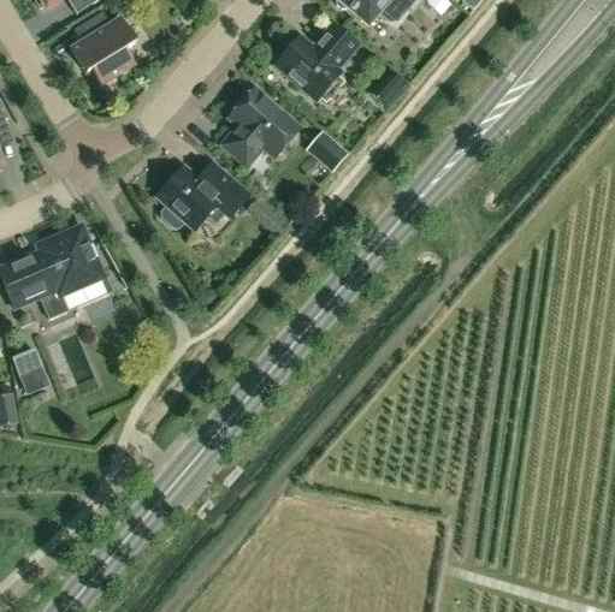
[(397,19),(413,0),(336,0),(337,4),(342,7),(349,7),(368,25),(380,12),(389,19),(397,19)]
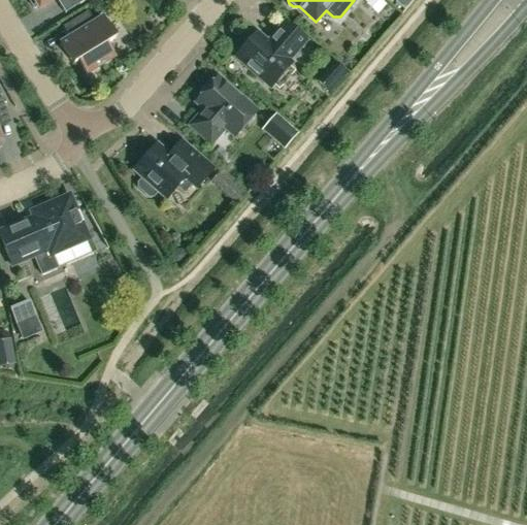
[(370,0),(369,1),(381,11),(388,3),(384,0),(370,0)]
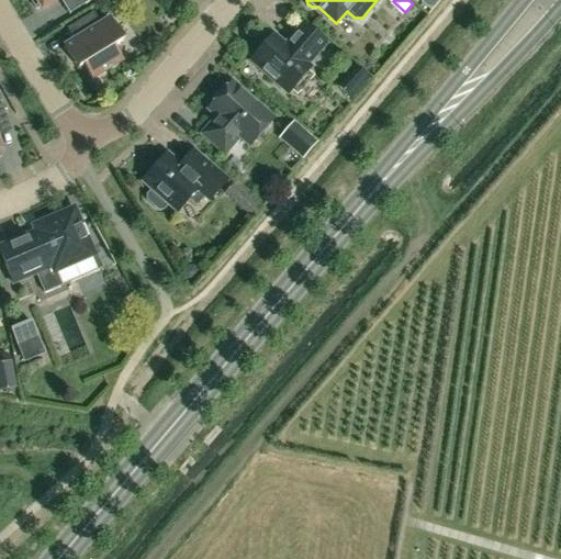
[(93,77),(122,59),(113,45),(124,38),(110,17),(101,21),(94,10),(68,26),(75,37),(65,44),(75,60),(80,56),(93,77)]
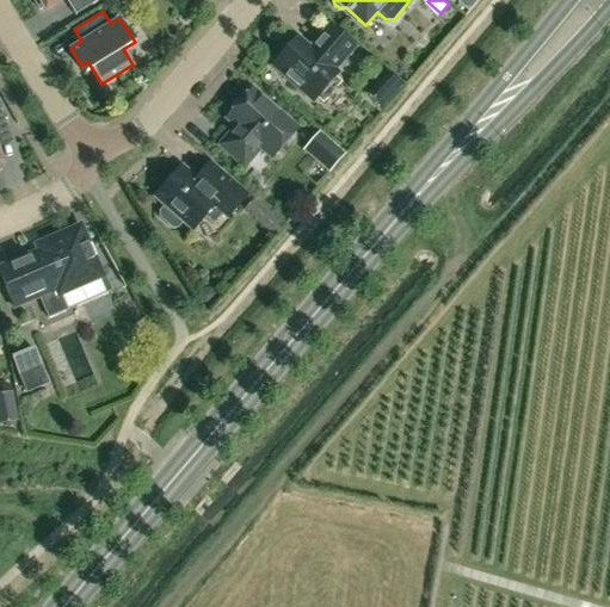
[(270,57),(275,61),(272,63),(314,100),(318,95),(324,100),(340,80),(336,75),(339,70),(336,68),(356,44),(331,23),(310,45),(297,35),(288,47),(283,43),(270,57)]
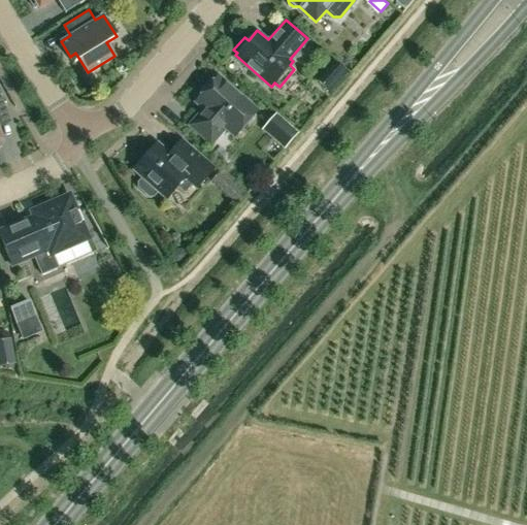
[(236,134),(257,110),(218,75),(197,99),(210,110),(206,116),(202,111),(192,124),(211,141),(226,125),(236,134)]
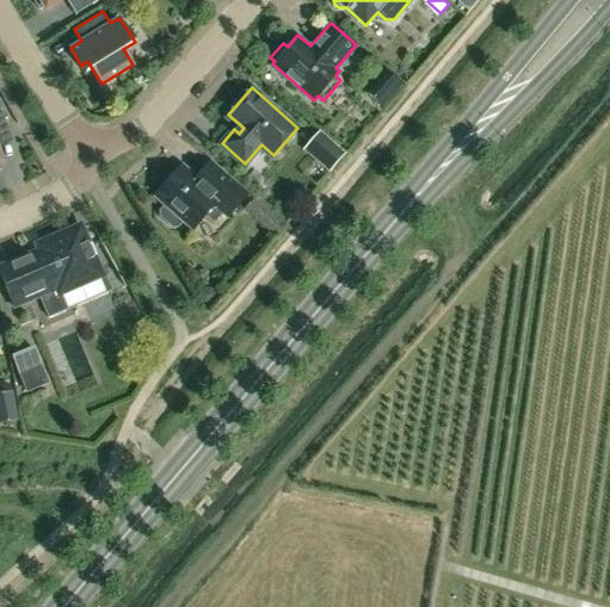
[(345,150),(320,129),(305,148),(330,169),(345,150)]
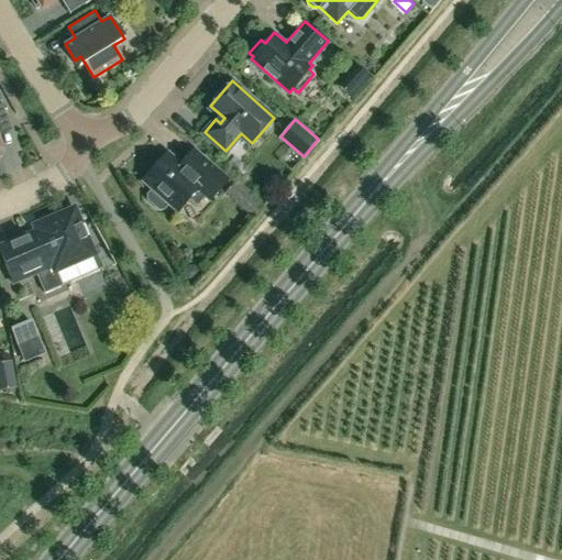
[(168,152),(144,179),(153,187),(147,194),(149,198),(160,208),(165,208),(169,201),(178,209),(190,196),(198,202),(212,186),(217,190),(229,177),(211,162),(195,147),(180,163),(168,152)]
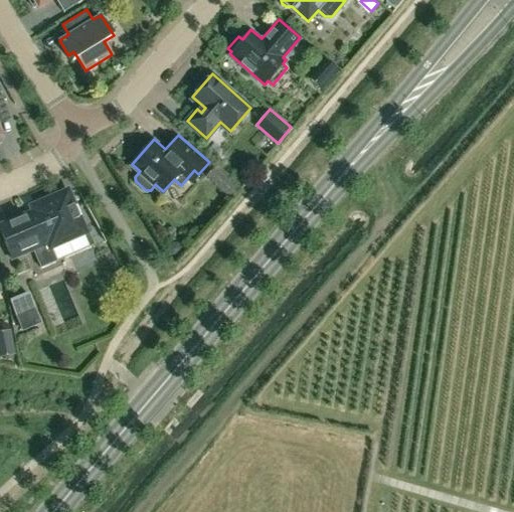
[(228,174),(216,164),(209,171),(221,182),(228,174)]
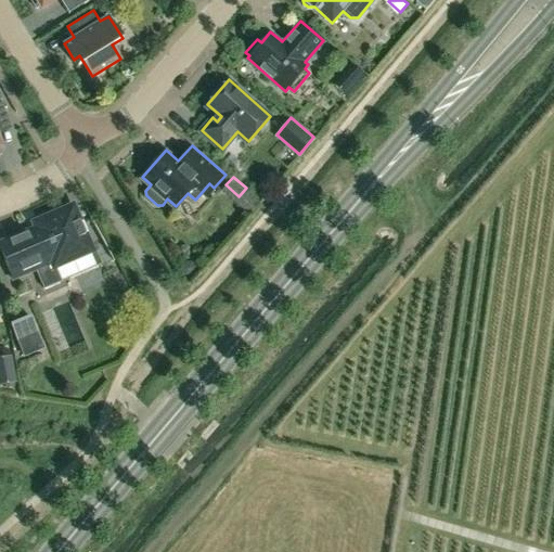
[(79,220),(73,206),(36,221),(39,228),(14,238),(21,254),(5,260),(15,284),(39,274),(46,287),(63,281),(56,267),(92,252),(86,234),(89,233),(82,218),(79,220)]
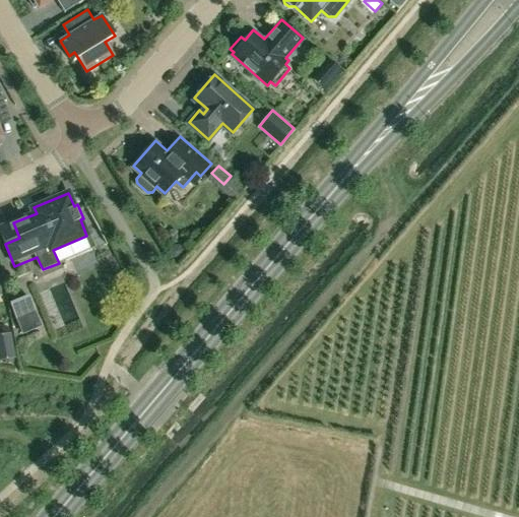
[(10,302),(23,333),(43,325),(29,294),(10,302)]
